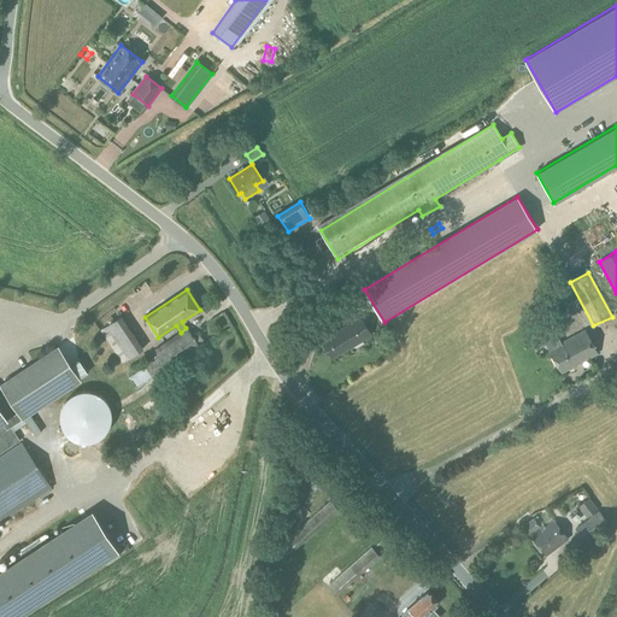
[(122,316),(100,330),(123,363),(142,350),(122,316)]
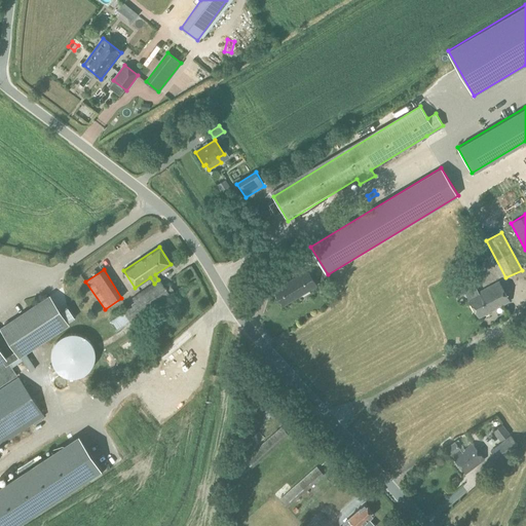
[(316,286),(307,270),(274,290),(283,305),(316,286)]
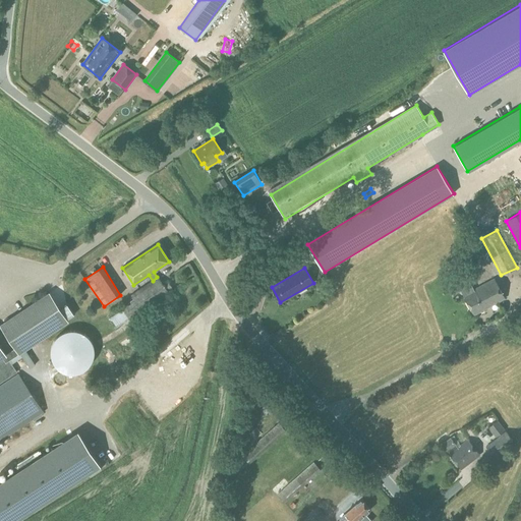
[(168,291),(164,284),(158,277),(157,277),(153,281),(130,295),(133,298),(127,302),(128,304),(122,308),(123,308),(129,319),(130,322),(171,295),(168,291)]
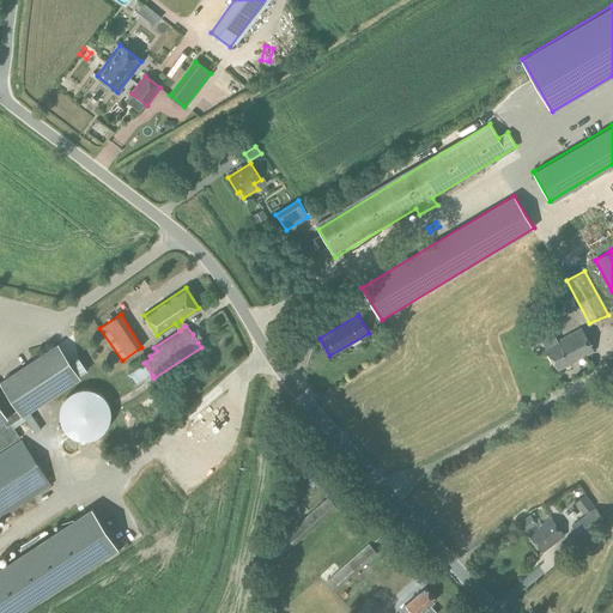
[(553,334),(542,340),(546,347),(558,370),(594,351),(581,328),(557,341),(553,334)]
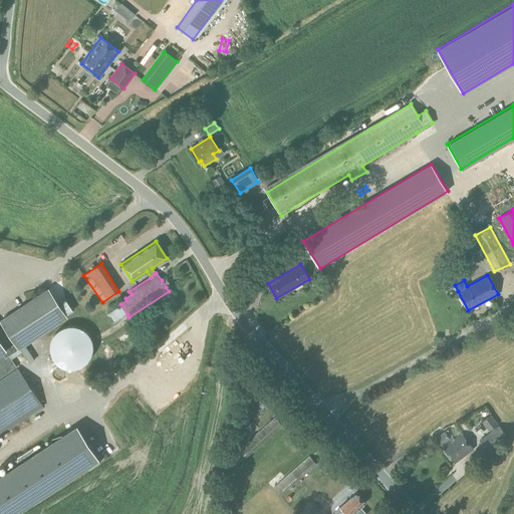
[(48,289),(1,321),(16,343),(6,349),(6,350),(9,355),(66,317),(48,289)]
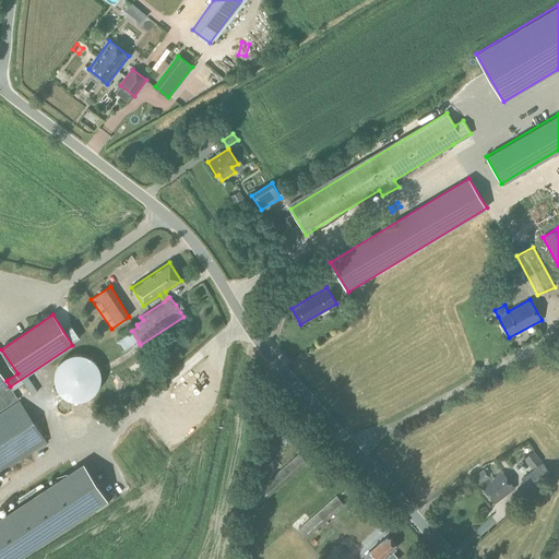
[(126,332),(114,342),(121,351),(133,341),(126,332)]
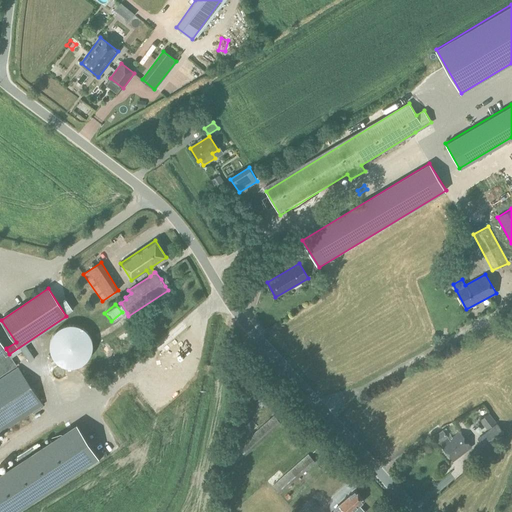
[(52,375),(92,358),(78,323),(37,340),(52,375)]
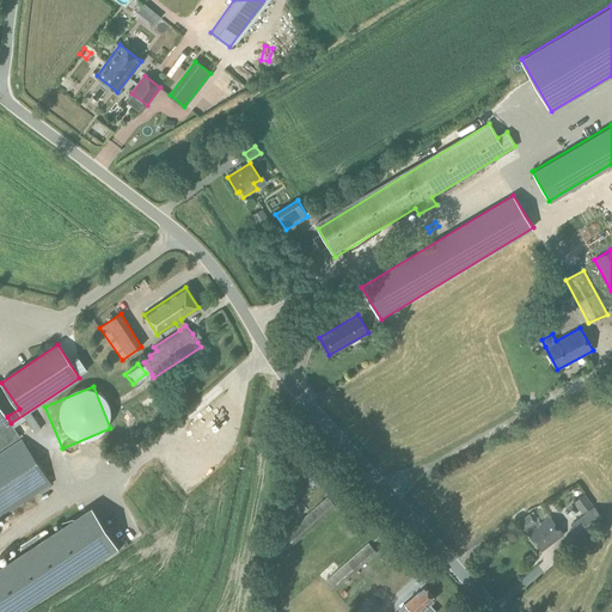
[(0,450),(20,438),(11,423),(7,417),(7,416),(0,405),(0,450)]
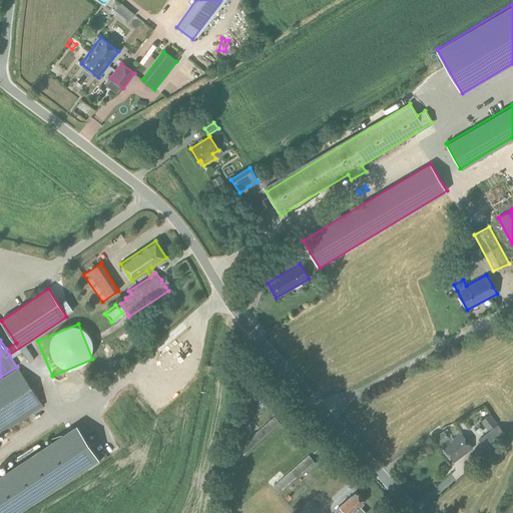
[(18,368),(0,379),(0,434),(43,406),(18,368)]
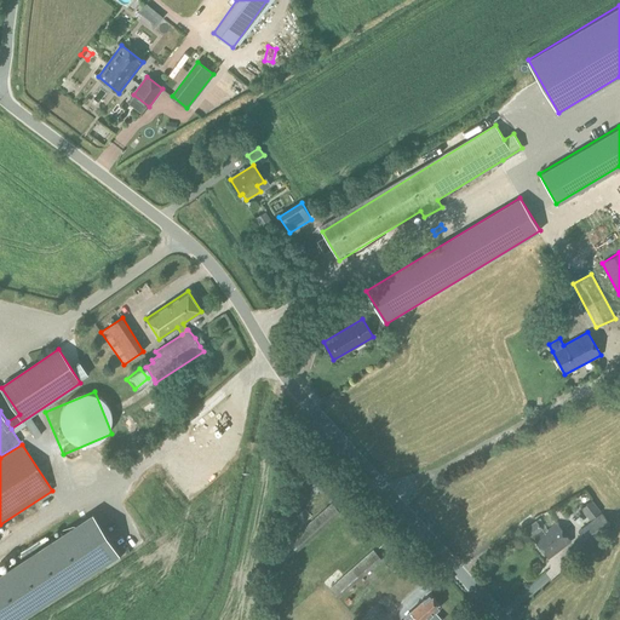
[(98,481),(105,475),(92,455),(84,461),(98,481)]
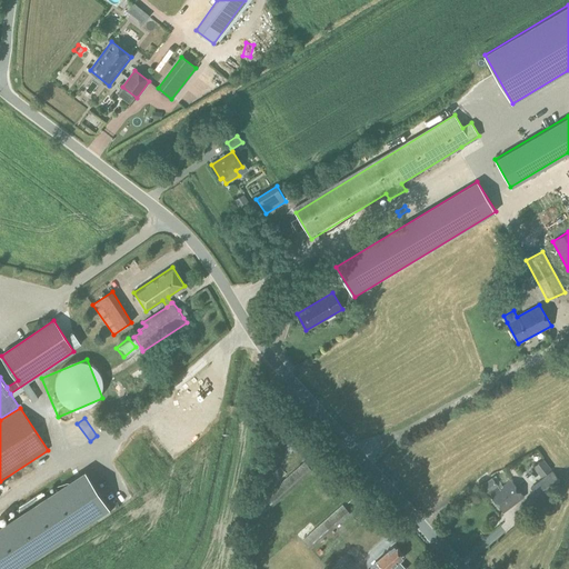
[(545,459),(535,466),(533,468),(541,478),(552,470),(545,459)]
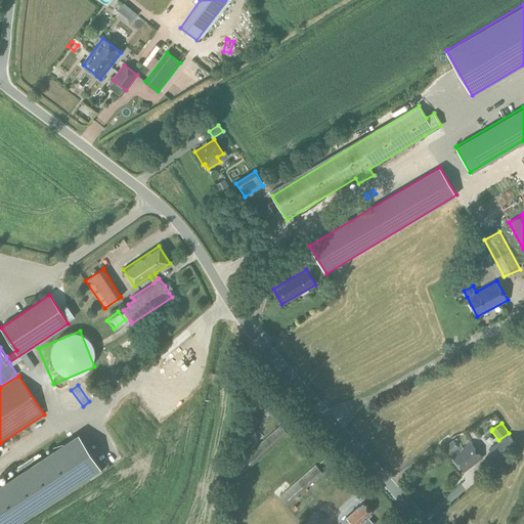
[(517,444),(509,434),(489,449),(497,460),(517,444)]
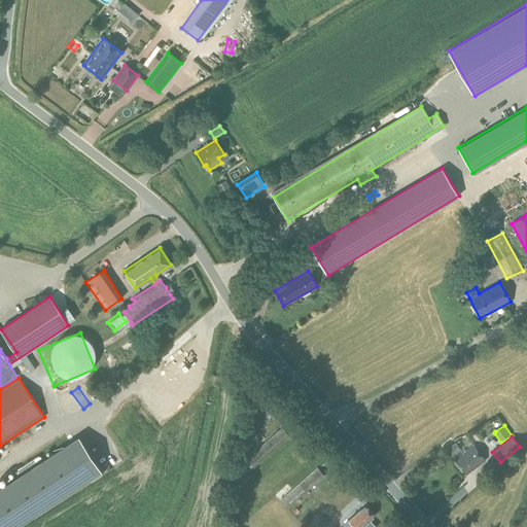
[(91,482),(103,473),(79,437),(0,489),(0,526),(13,526),(89,479),(91,482)]
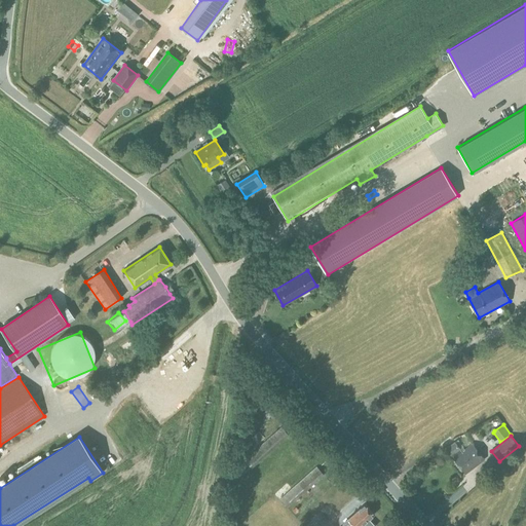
[(460,449),(455,442),(446,449),(451,455),(452,454),(454,458),(465,474),(484,459),(472,444),(462,452),(460,449)]
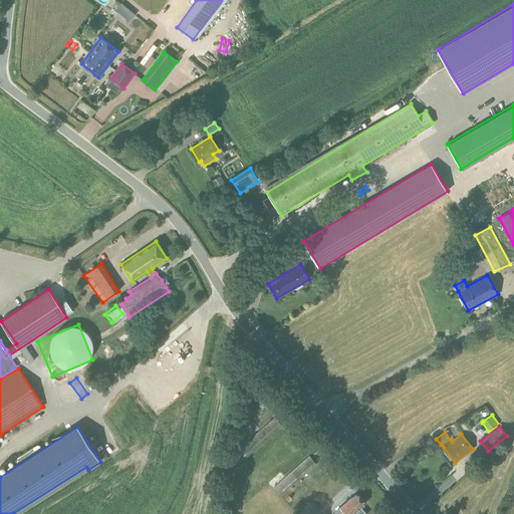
[(8,462),(15,456),(12,452),(5,458),(8,462)]
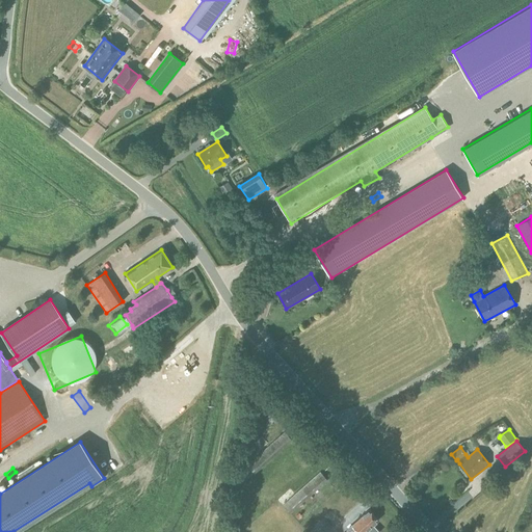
[(327,480),(320,472),(283,505),(291,513),(327,480)]
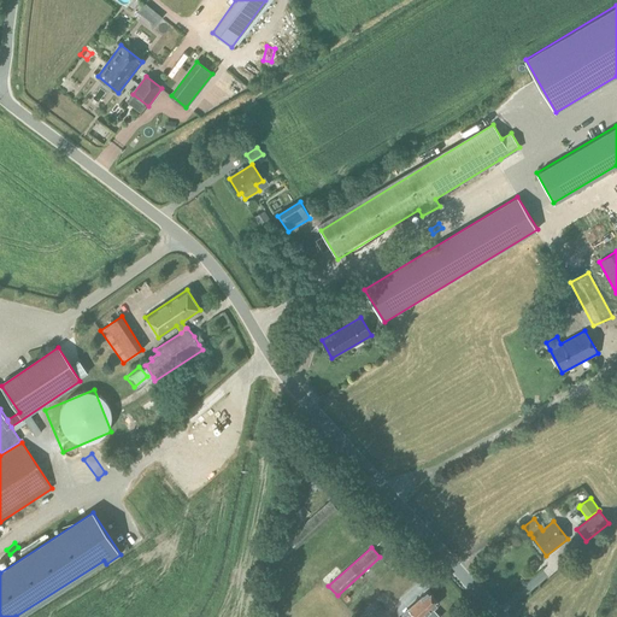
[(422,616),(438,603),(428,592),(411,606),(416,612),(413,615),(415,616),(422,616)]
